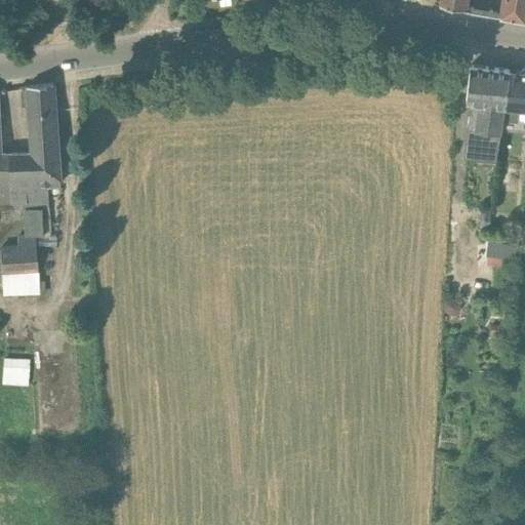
[(441,0),(440,5),(465,9),(466,0),(441,0)]
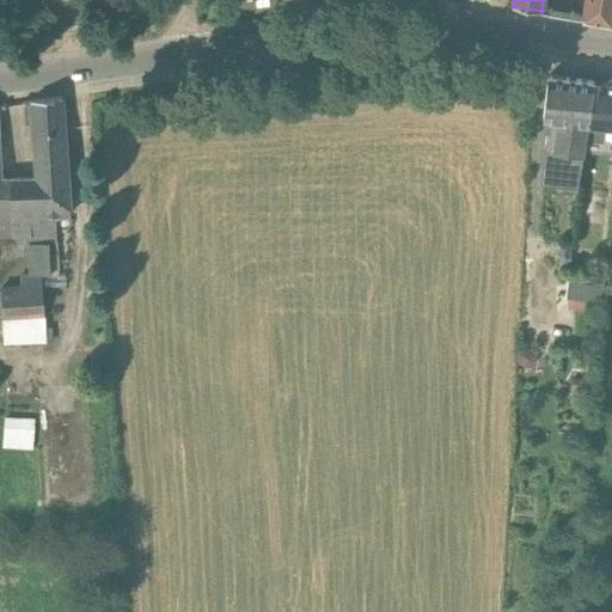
[(611,0),(586,0),(583,18),(611,23),(611,17),(611,0)]
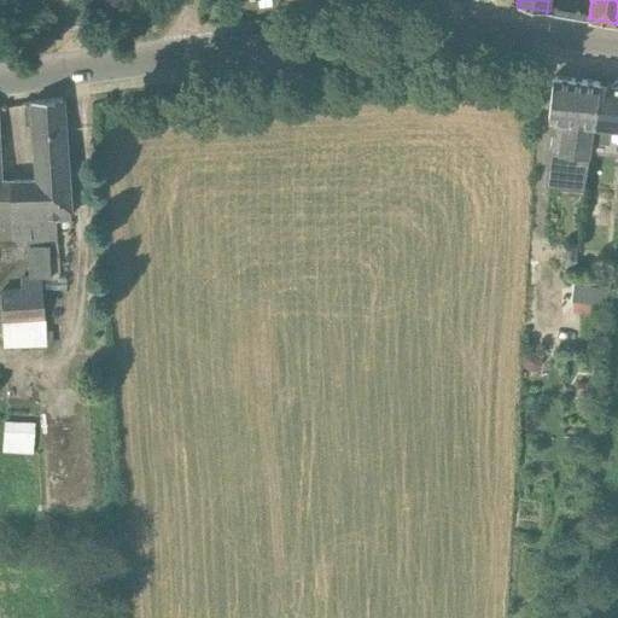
[(589,155),(598,82),(555,77),(553,77),(549,118),(555,118),(549,167),(557,167),(554,184),(586,187),(589,155)]
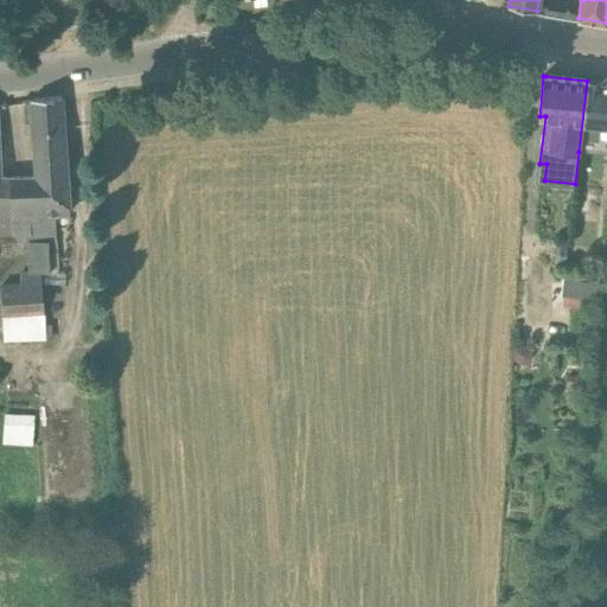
[(601,82),(587,81),(579,152),(598,154),(601,122),(606,122),(606,77),(605,78),(601,82)]
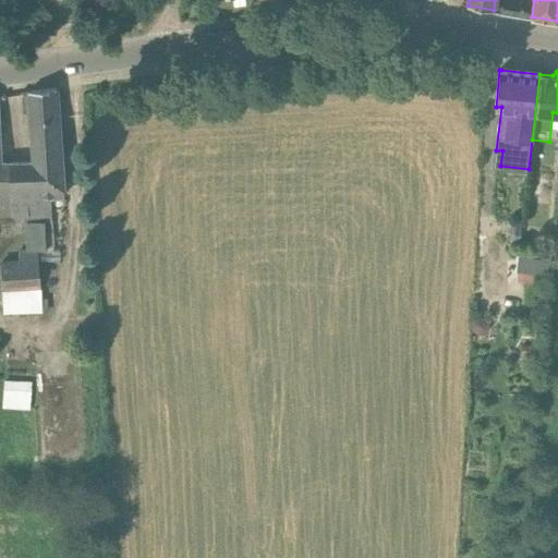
[(11,161),(13,216),(52,216),(51,198),(64,197),(65,196),(57,88),(29,92),(24,92),(25,95),(23,95),(24,112),(31,112),(33,160),(11,161)]
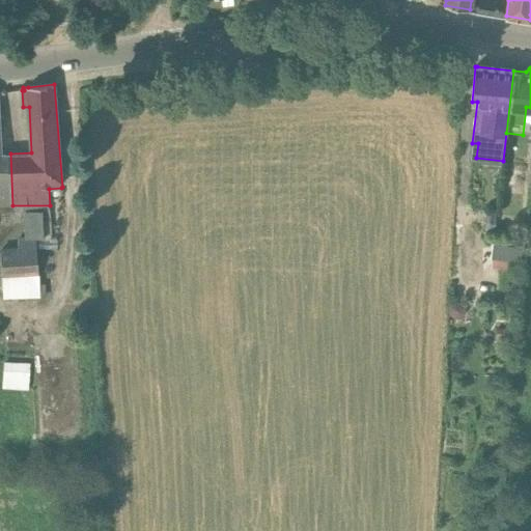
[(0,206),(11,206),(8,154),(0,154),(0,206)]
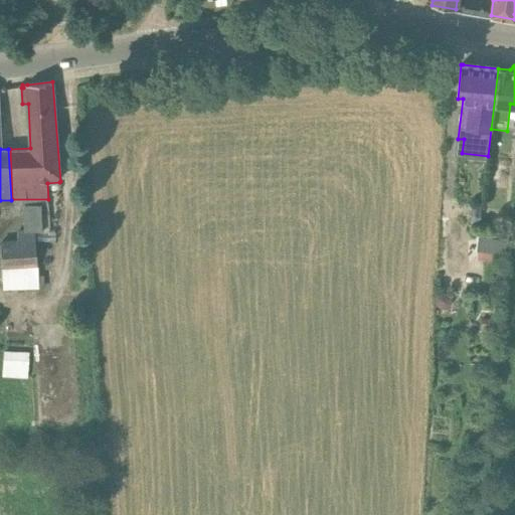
[(49,212),(48,204),(23,205),(24,231),(44,232),(44,212),(49,212)]
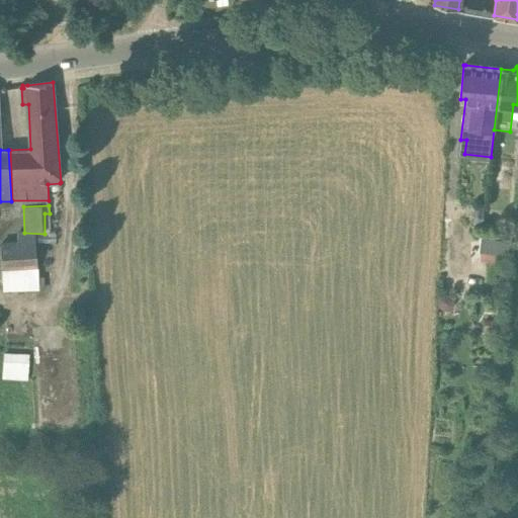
[(473,208),(473,225),(484,225),(484,208),(473,208)]
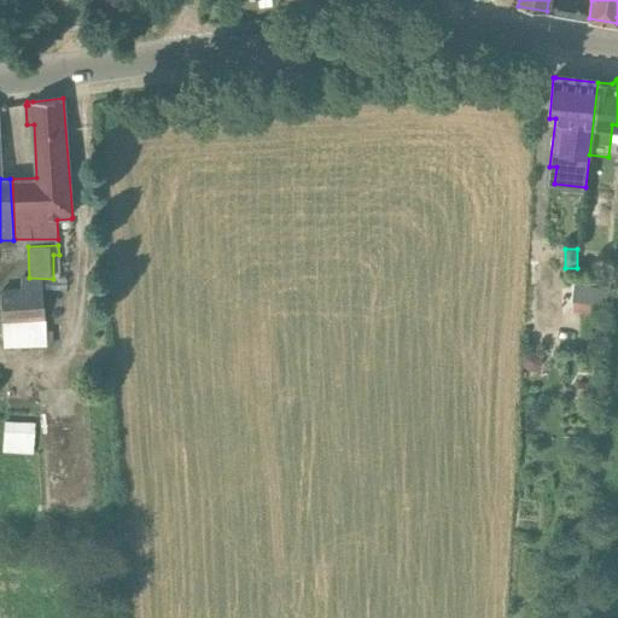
[(46,320),(44,280),(29,280),(28,280),(28,275),(21,275),(22,286),(3,287),(4,322),(46,320)]
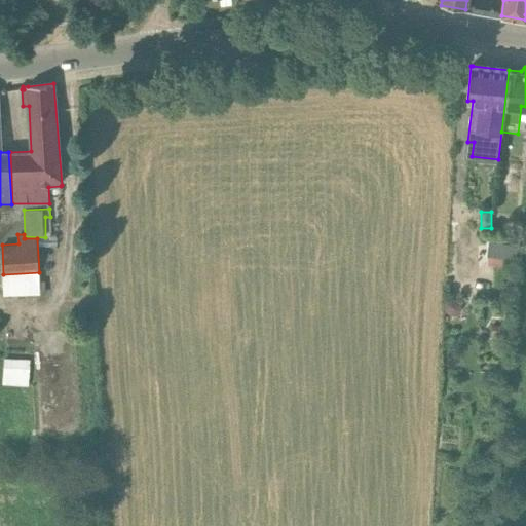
[(490,239),(489,262),(517,263),(517,240),(490,239)]
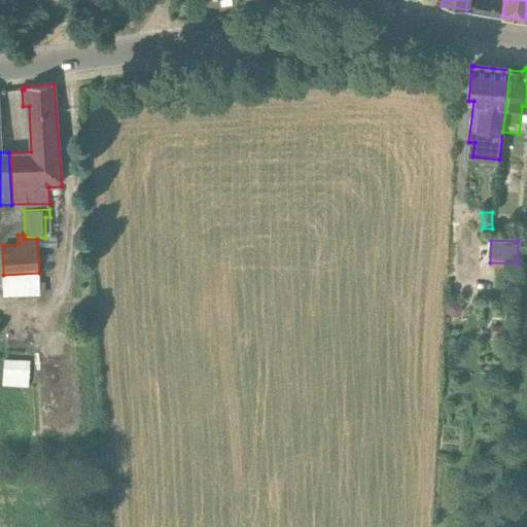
[(457,316),(462,312),(462,305),(458,301),(452,300),(447,304),(446,311),(451,315),(457,316)]
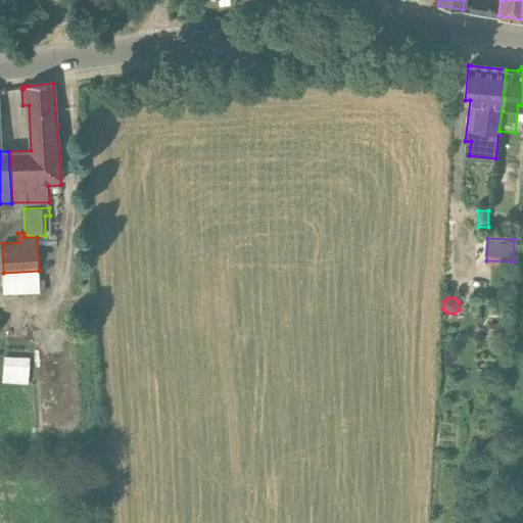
[(498,324),(489,323),(488,341),(505,342),(506,333),(497,333),(498,324)]
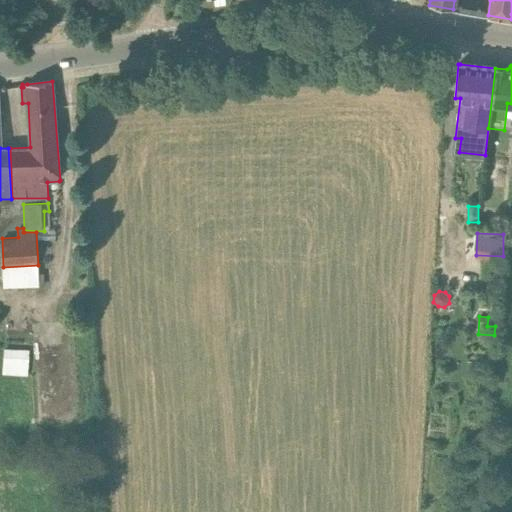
[(29,351),(5,350),(3,373),(27,375),(29,351)]
